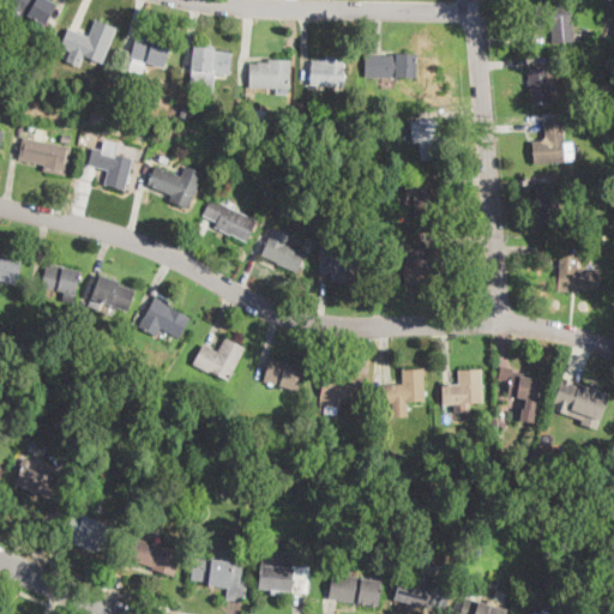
[(13,0),(49,0),(56,4),(44,25),(22,12),(16,24),(5,17),(13,0)]
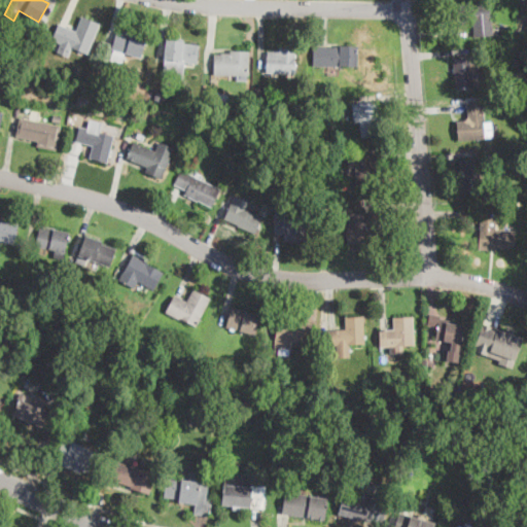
[(490,2),(491,20),(492,19),(493,28),(498,28),(499,35),(493,35),(493,37),(473,38),(472,24),(459,25),(458,4),(490,2)]
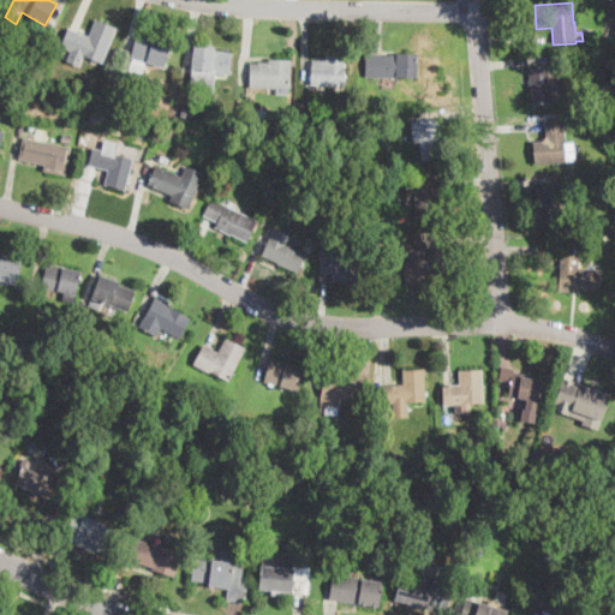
[(117,28),(102,64),(83,55),(79,66),(66,61),(71,51),(61,47),(69,29),(89,36),(96,19),(117,28)]
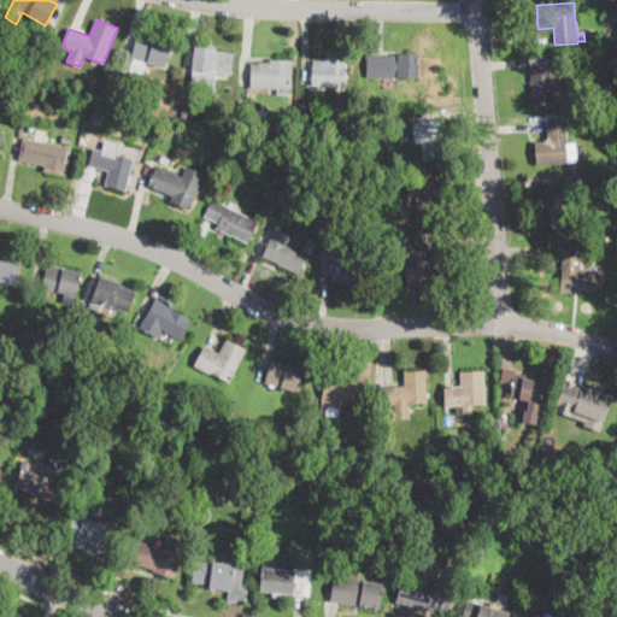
[(171,45),(164,68),(147,63),(144,75),(130,70),(134,59),(130,58),(137,35),(171,45)]
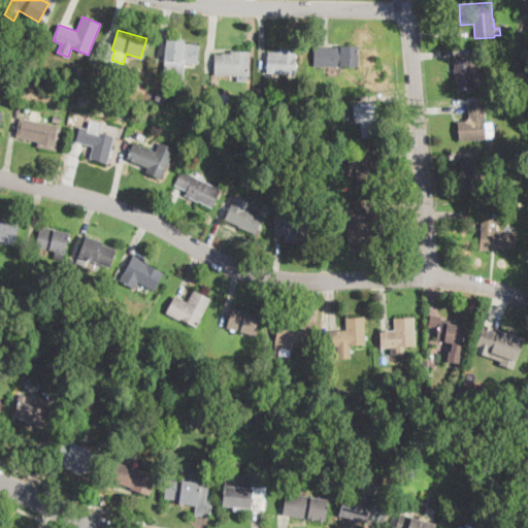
[(200,46),(197,65),(186,63),(184,80),(163,77),(168,41),(200,46)]
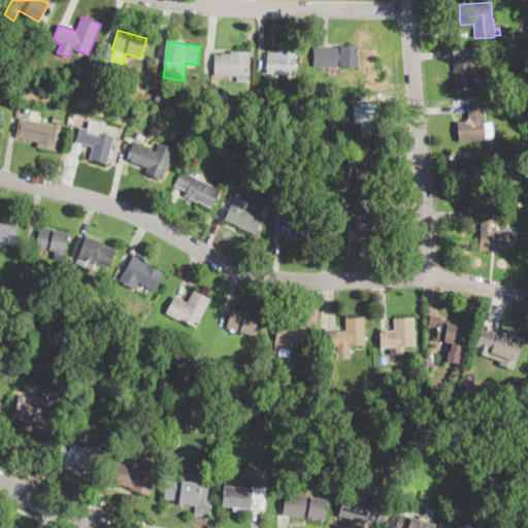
[(359,47),(358,66),(341,65),(341,67),(314,66),(315,45),(359,47)]
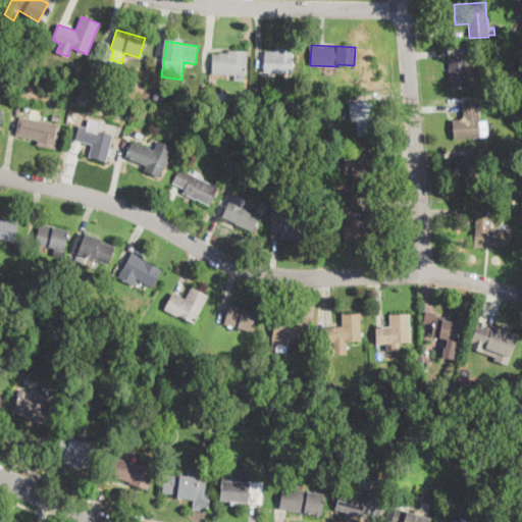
[(293,48),(293,73),(265,72),(265,51),(276,52),(276,48),(293,48)]
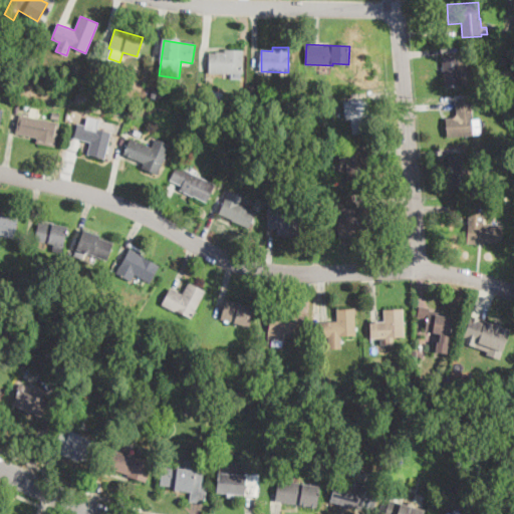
[(243,50),(242,74),(209,73),(210,54),(210,53),(216,53),(216,52),(225,52),(225,50),(243,50)]
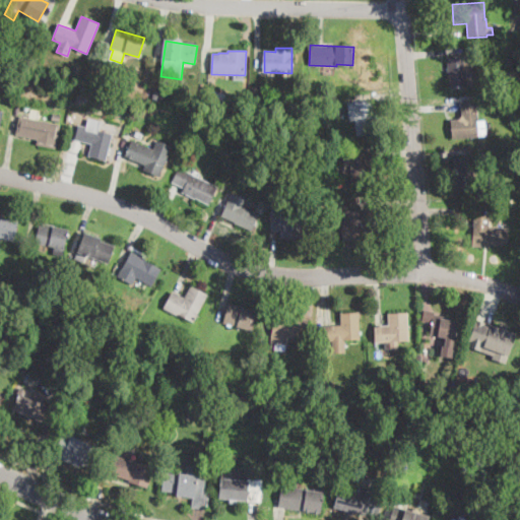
[(467,87),(450,89),(448,57),(464,56),(471,55),(472,71),(466,71),(467,87)]
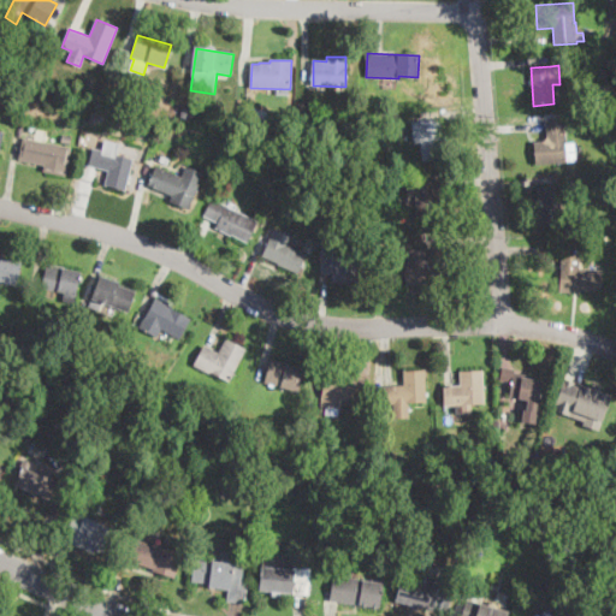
[(95,80),(92,88),(86,86),(88,77),(95,80)]
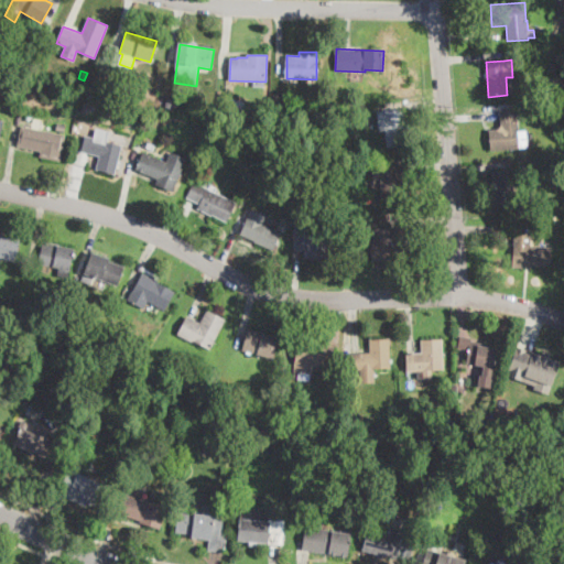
[(241,107),(238,111),(230,107),(234,101),(241,107)]
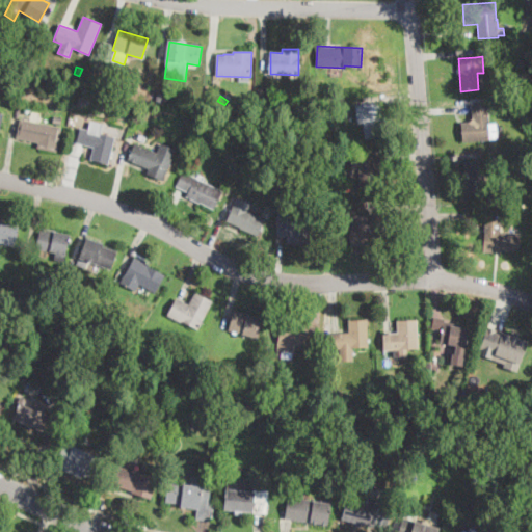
[(489,140),(462,142),(461,123),(473,122),(472,105),(487,103),(489,140)]
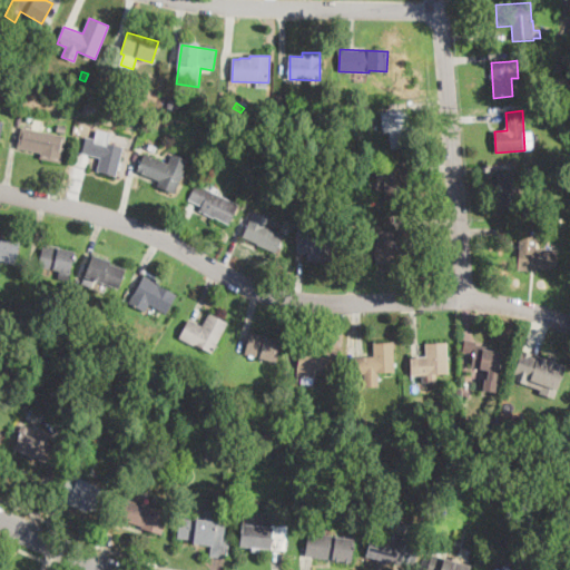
[(410,111),(412,148),(392,149),(391,131),(383,131),(382,112),(410,111)]
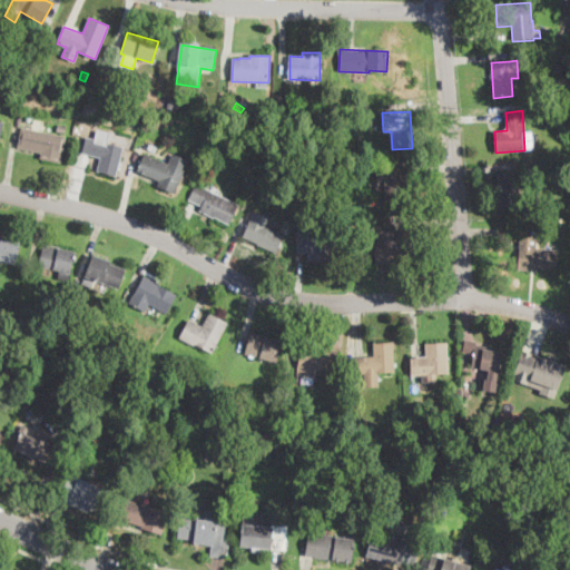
[(64,150),(60,163),(41,158),(41,153),(18,148),(19,143),(22,127),(66,137),(64,150)]
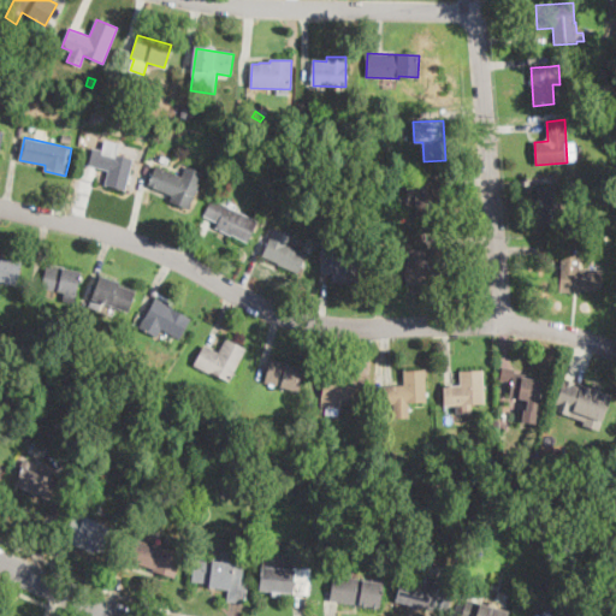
[(134,161),(125,190),(104,185),(107,171),(89,166),(95,137),(105,140),(102,150),(134,159),(134,161)]
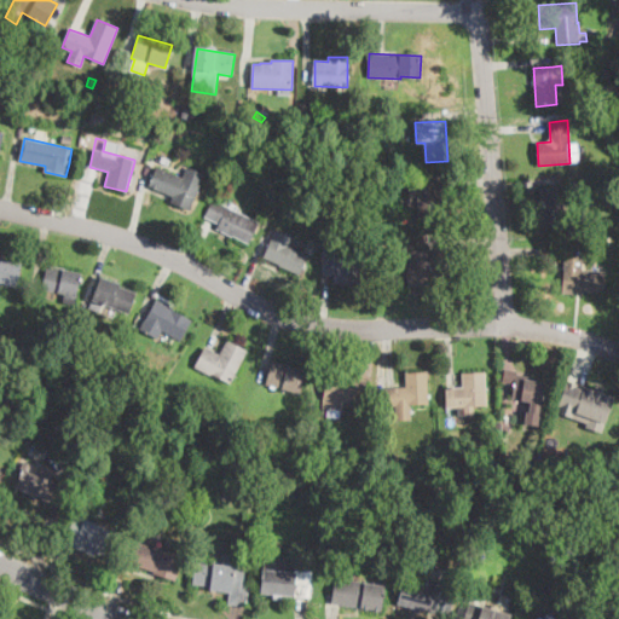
[(204,174),(197,194),(190,210),(172,202),(174,198),(149,187),(157,168),(183,179),(187,167),(204,174)]
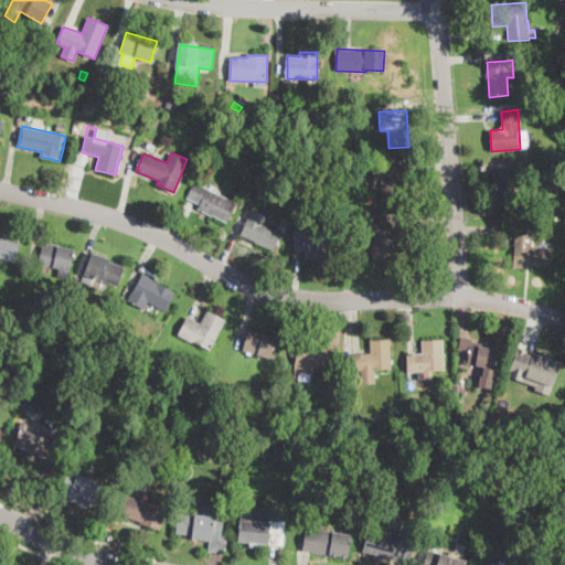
[(403,177),(404,202),(383,203),(382,180),(373,181),(373,168),(408,166),(409,177),(403,177)]
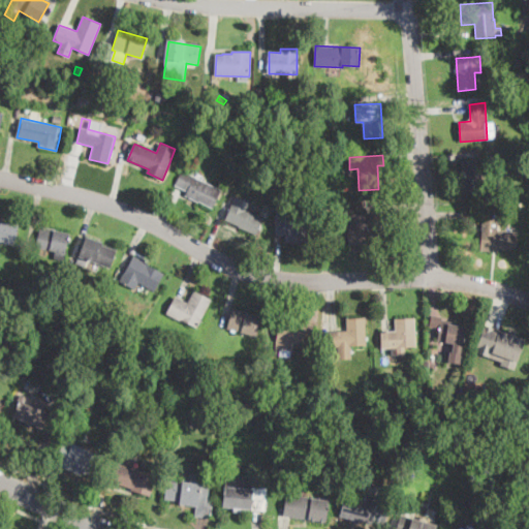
[(484,193),(463,195),(461,175),(462,175),(461,161),(480,159),(484,193)]
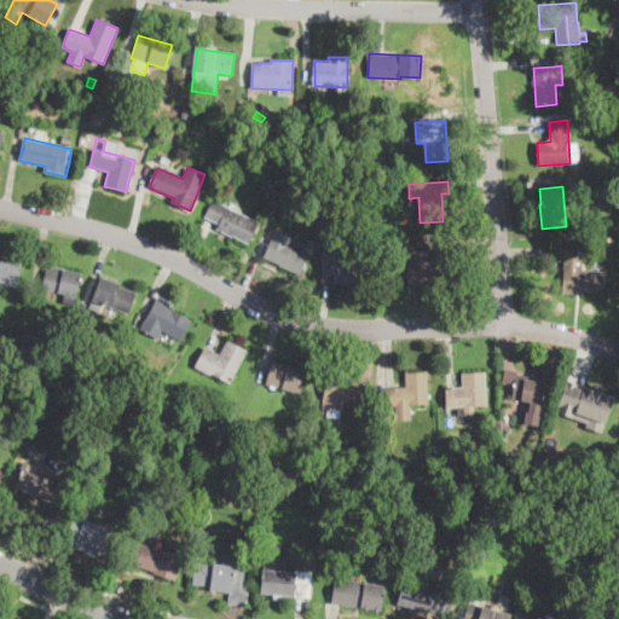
[(259,223),(248,244),(232,236),(232,237),(217,229),(219,224),(206,217),(214,200),(259,223)]
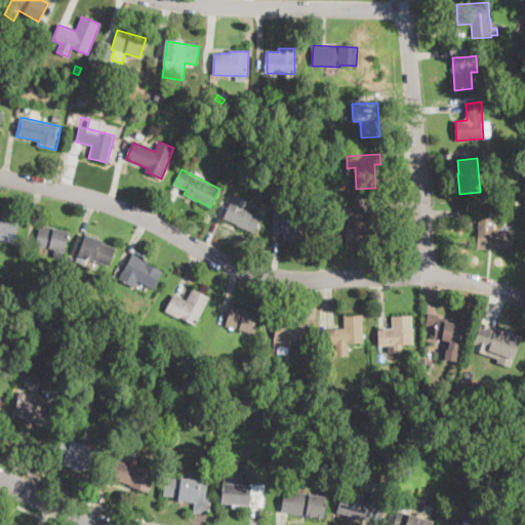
[(256,228),(254,232),(225,218),(235,196),(248,201),(244,208),(261,216),(256,228)]
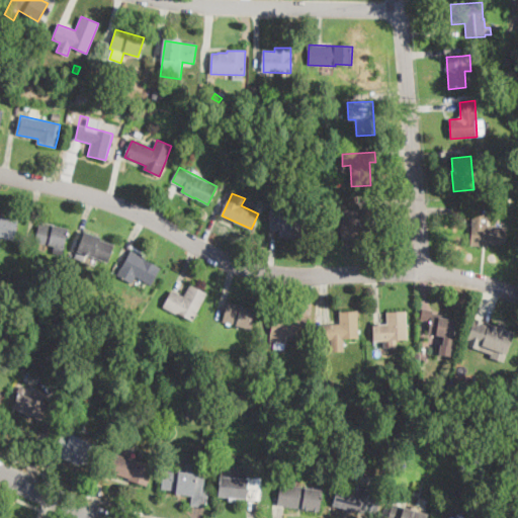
[(360,239),(341,240),(341,220),(358,220),(358,210),(374,210),(374,239),(360,239)]
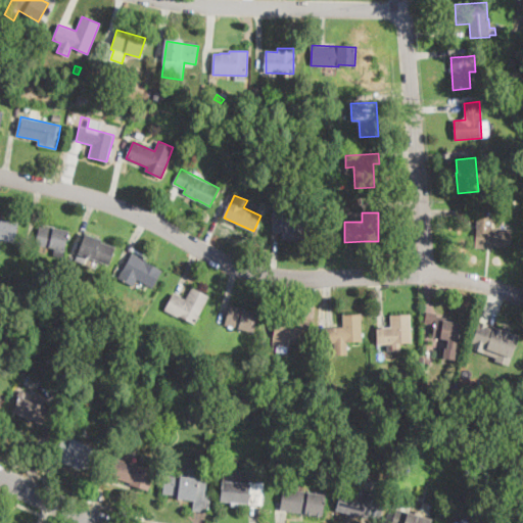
[(306,216),(305,226),(304,240),(283,238),(283,233),(273,232),(273,227),(274,216),(284,217),(285,215),(306,216)]
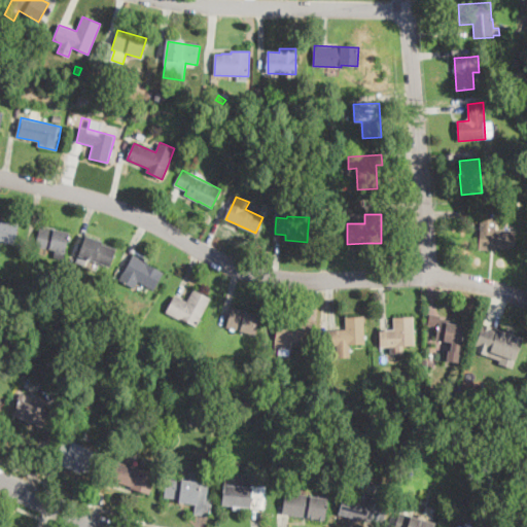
[(516,231),(514,250),(496,248),(496,251),(493,251),(491,251),(479,249),(481,222),(481,218),(483,218),(487,218),(496,219),(496,221),(495,230),(516,231)]
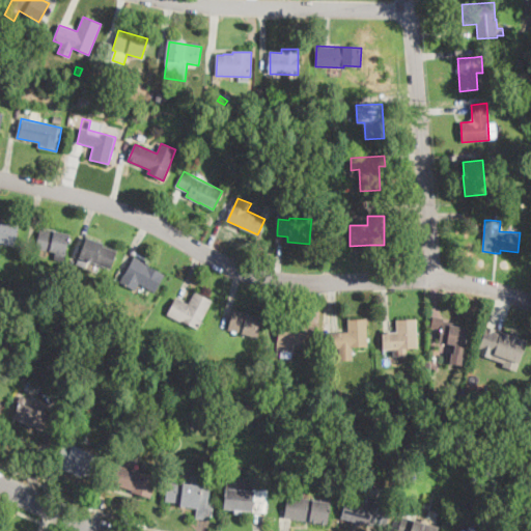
[(15,238),(12,247),(0,244),(0,222),(18,225),(15,238)]
